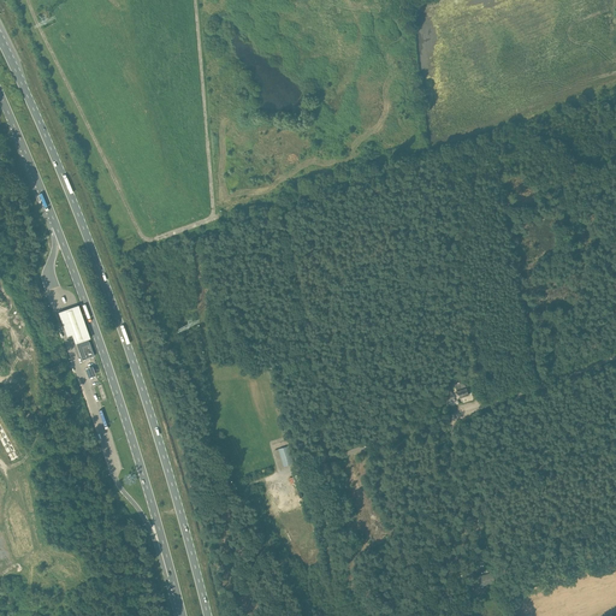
[(80,304),(58,313),(67,337),(72,336),(76,344),(92,338),(80,304)]
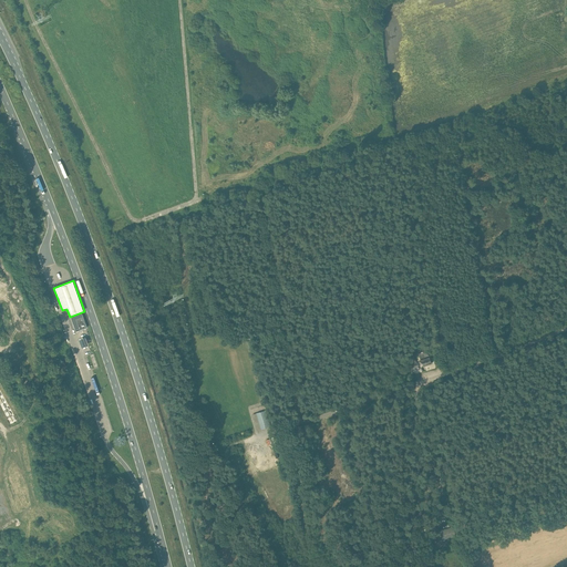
[(70,316),(75,331),(86,328),(81,311),(70,316)]
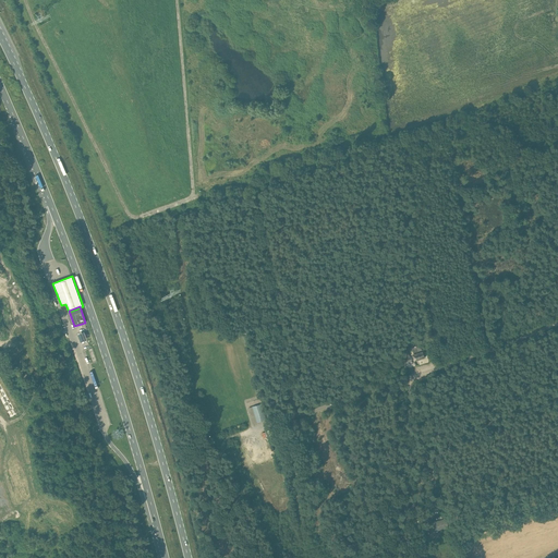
[(422,350),(420,344),(416,346),(410,348),(412,353),(422,350)]
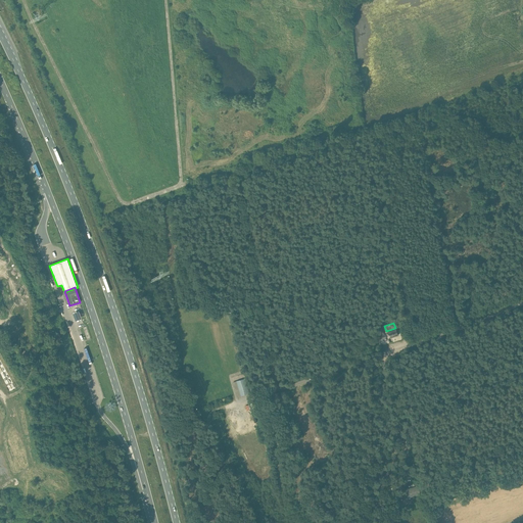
[(384,335),(383,330),(377,332),(379,336),(380,340),(386,338),(385,334),(384,335)]
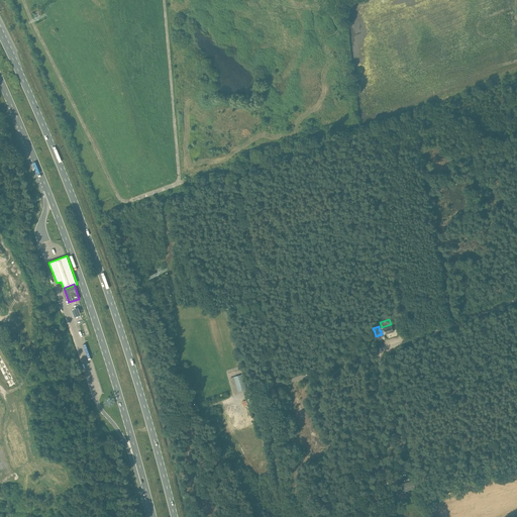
[(394,331),(392,326),(382,329),(384,334),(394,331)]
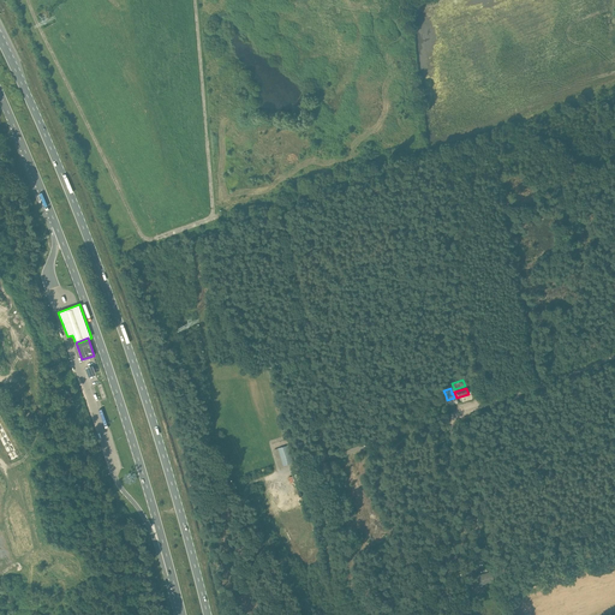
[(293,464),(288,446),(278,448),(284,466),(293,464)]
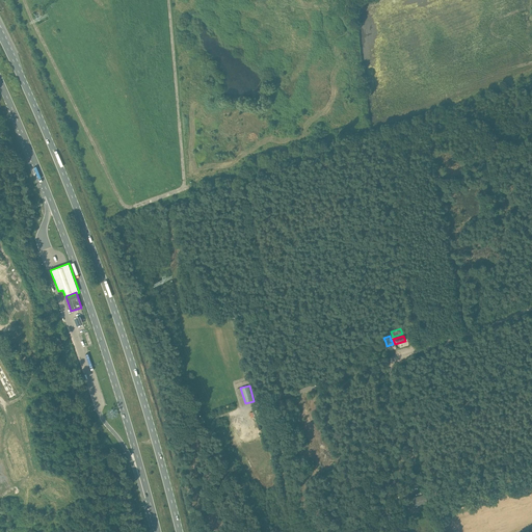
[(426,494),(414,498),(416,506),(429,503),(426,494)]
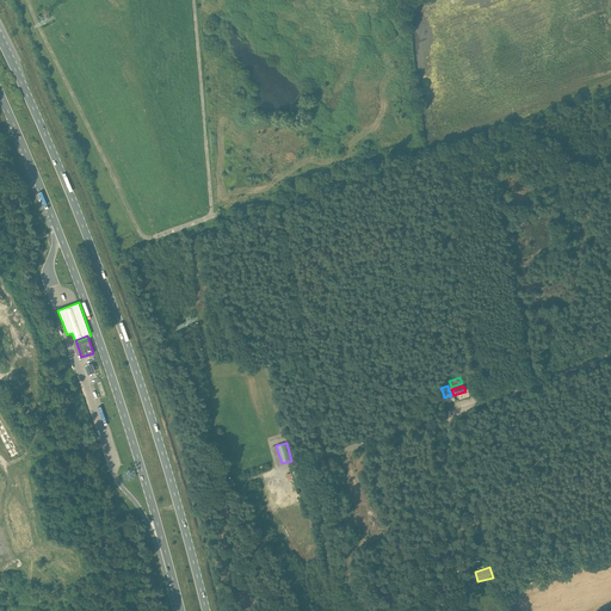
[(485,593),(482,584),(468,587),(470,597),(480,594),(485,593)]
